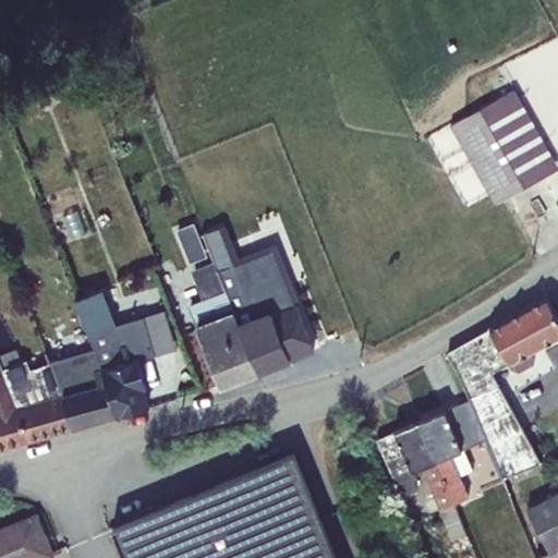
[(557,162),(513,86),(450,123),(497,204),(557,168),(557,162)]
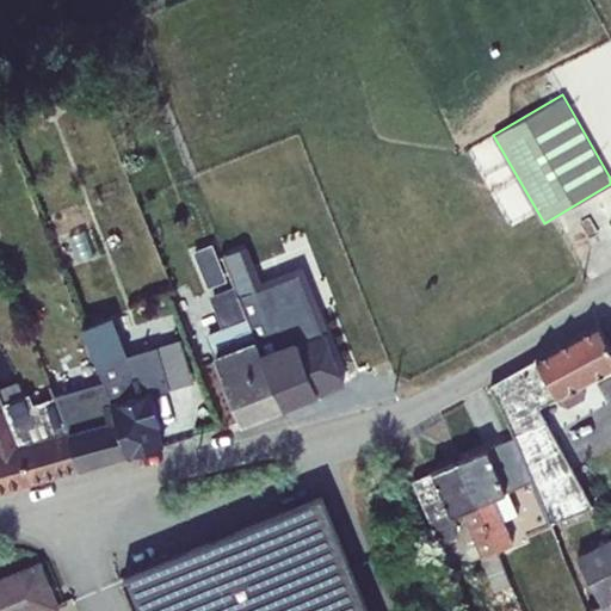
[(213,242),(193,250),(208,288),(227,281),(213,242)]
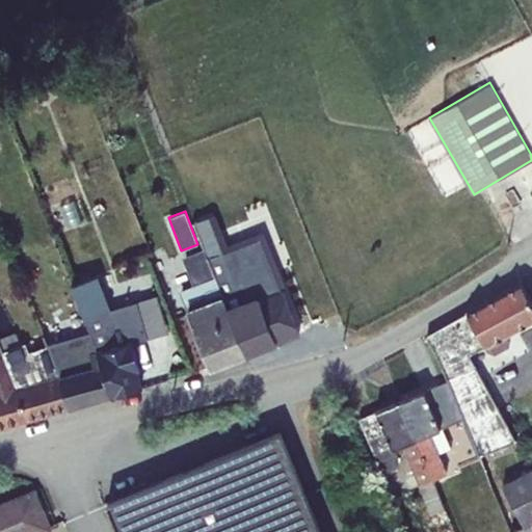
[(204,248),(208,258),(261,237),(282,289),(286,287),(263,231),(228,244),(215,213),(193,221),(204,248)]
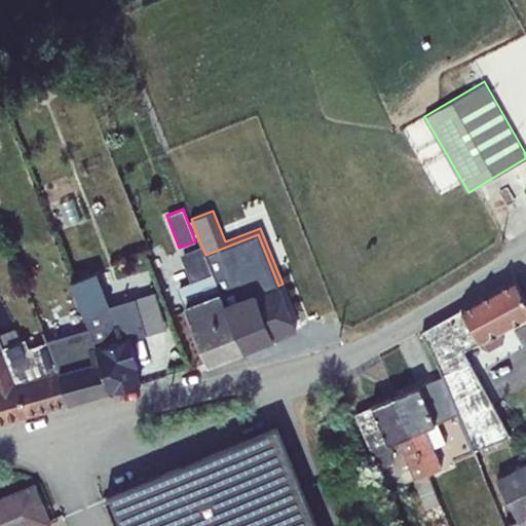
[(258,234),(205,255),(242,349),(296,329),(258,234)]
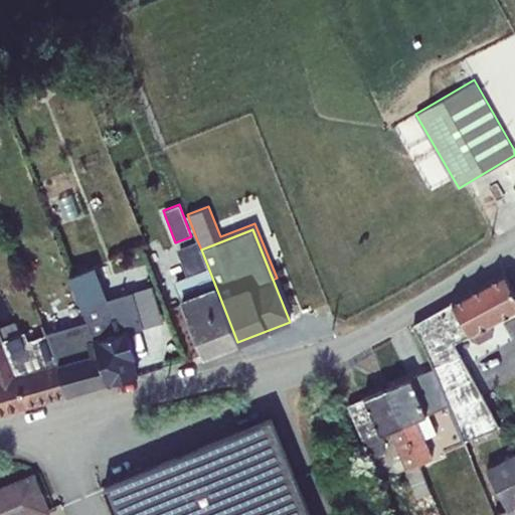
[(187,275),(174,280),(204,355),(237,342),(201,249),(197,240),(176,248),(187,275)]
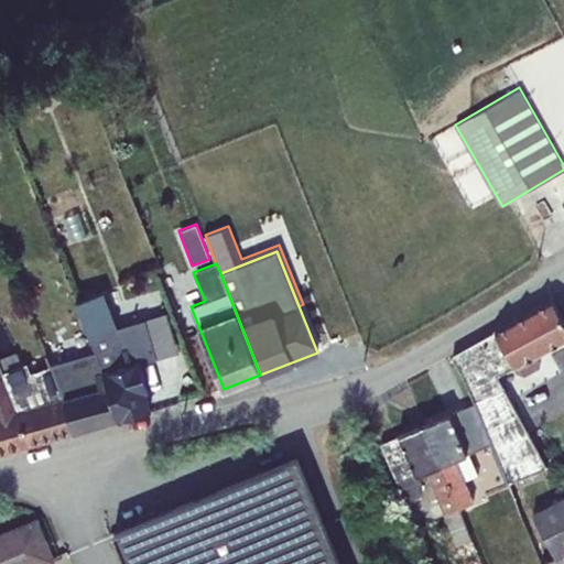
[(110,389),(119,419),(149,410),(143,390),(148,389),(141,365),(158,359),(145,320),(117,327),(104,291),(76,302),(95,350),(110,389)]
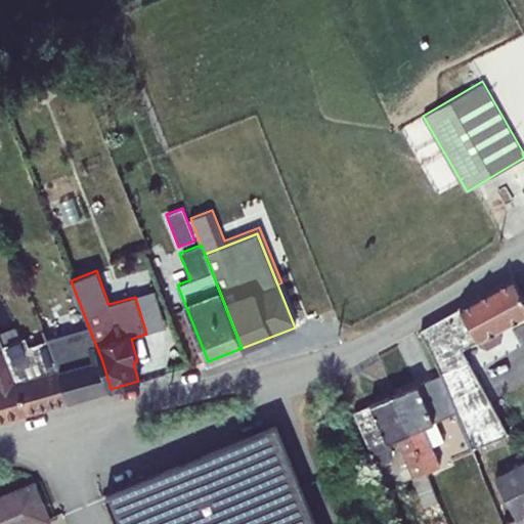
[(432,351),(441,374),(469,361),(462,348),(476,341),(479,346),(487,348),(500,341),(503,333),(501,330),(523,317),(523,298),(513,277),(420,331),(422,334),(432,351)]
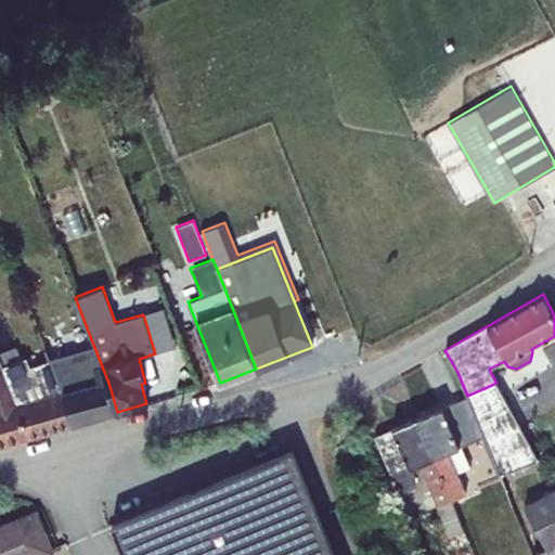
[(143,314),(155,353),(177,347),(165,307),(143,314)]
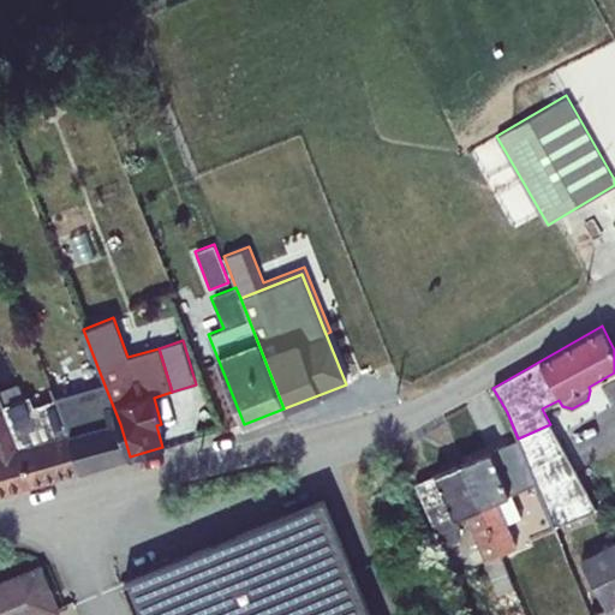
[(70,437),(79,471),(130,457),(120,424),(103,382),(54,399),(70,437)]
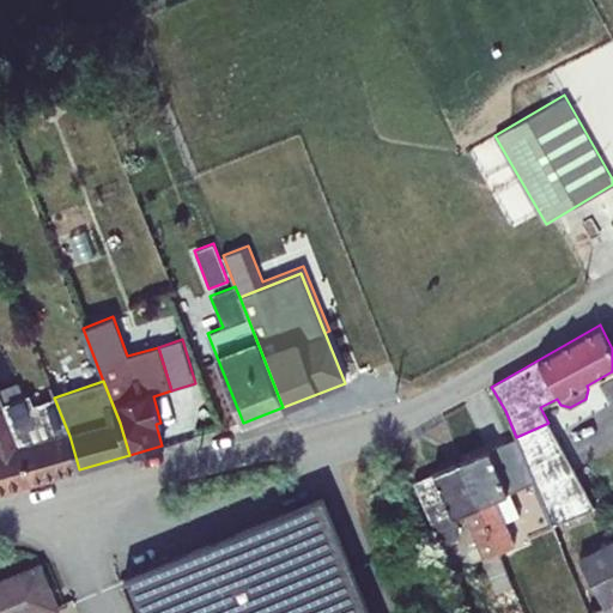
[(0,390),(16,429),(31,484),(79,469),(70,436),(54,398),(32,405),(29,393),(25,394),(26,396),(23,398),(18,382),(0,388),(0,390)]
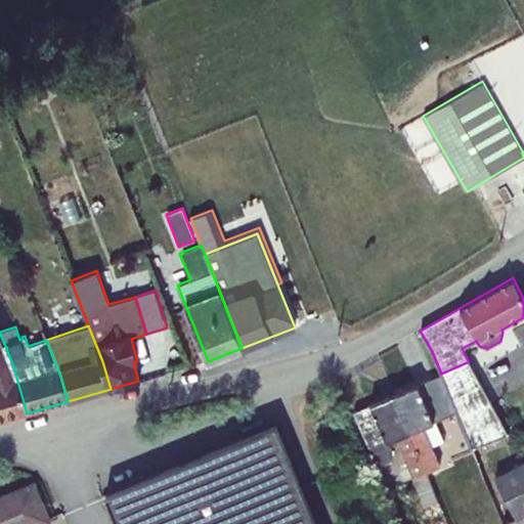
[(0,421),(27,413),(13,366),(0,334),(0,421)]
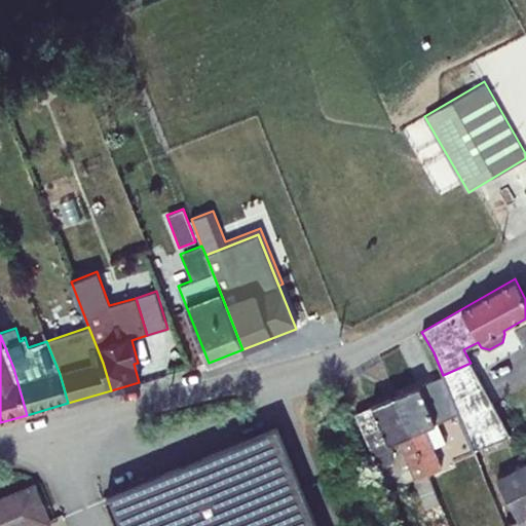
[(471,363),(443,375),(458,413),(474,449),(511,436),(471,363)]
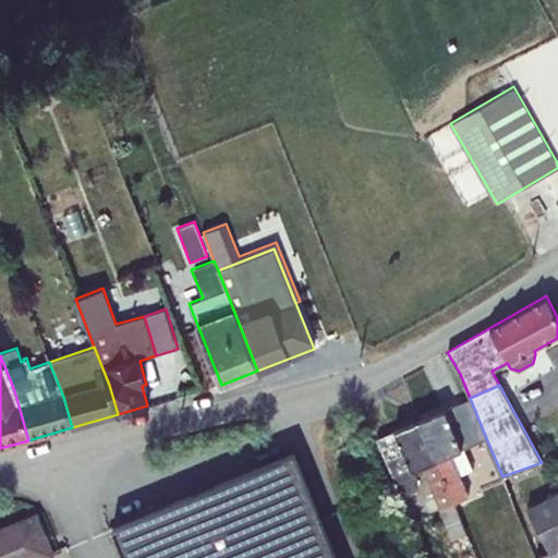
[(470,398),(420,420),(453,501),(468,495),(459,474),(473,470),(463,448),(486,438),(470,398)]
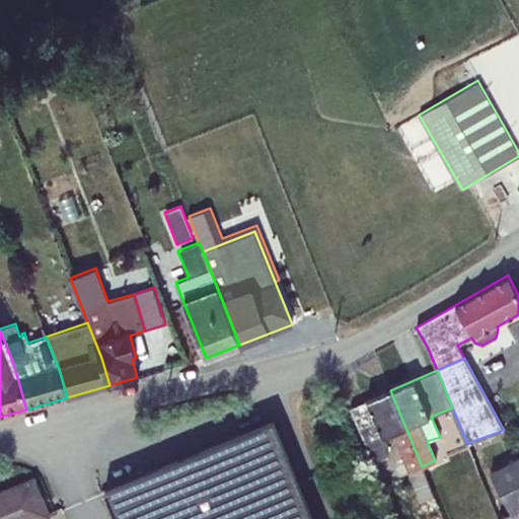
[(390,390),(350,408),(374,460),(386,455),(386,443),(383,437),(392,433),(410,472),(408,472),(420,502),(435,496),(422,466),(390,390)]
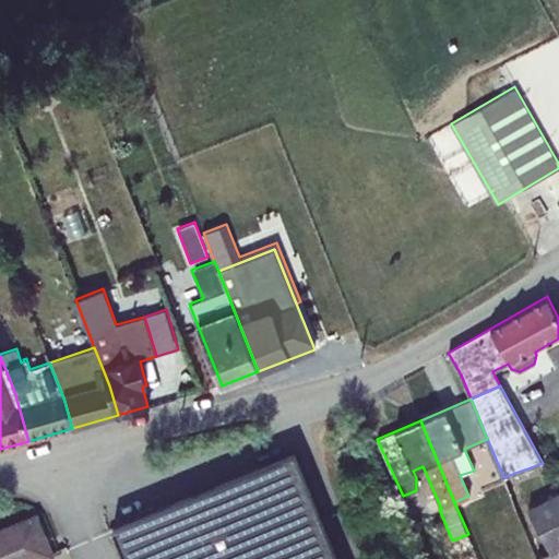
[(114,528),(126,558),(335,558),(294,454),(114,528)]
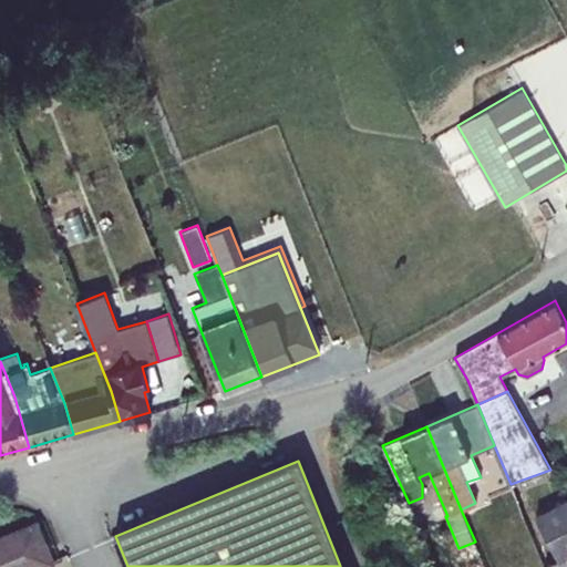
[(566,566),(566,497),(535,514),(558,560),(544,566),(566,566)]
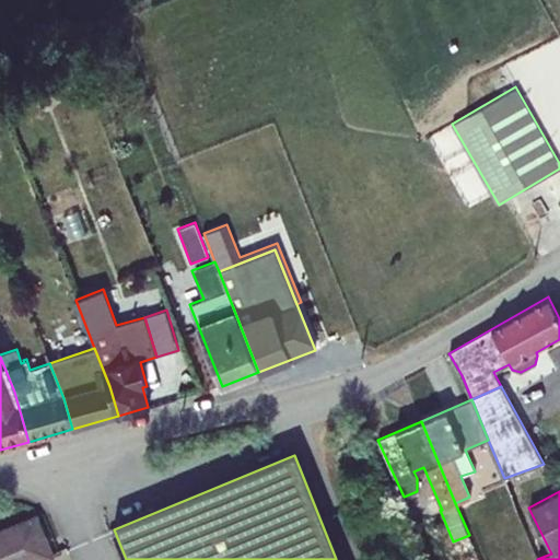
[(0,559),(36,559),(49,555),(35,520),(0,533),(0,559)]
